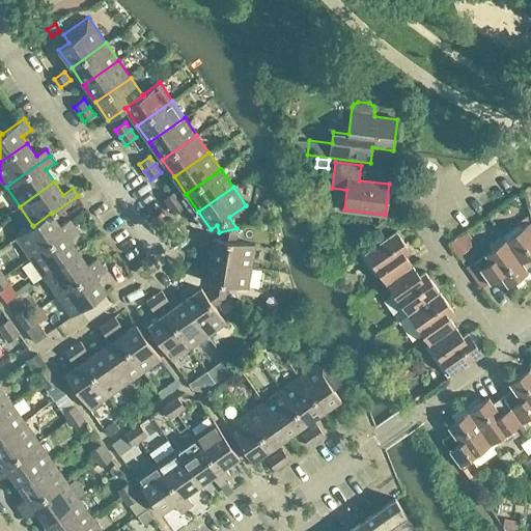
[(164,198),(169,206),(179,199),(174,191),(164,198)]
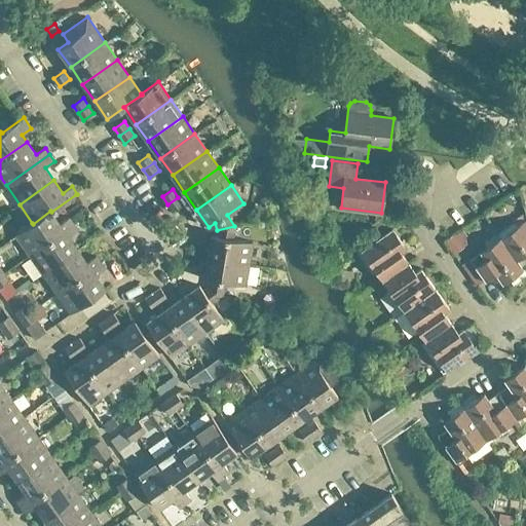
[(183,204),(178,197),(167,204),(173,212),(183,204)]
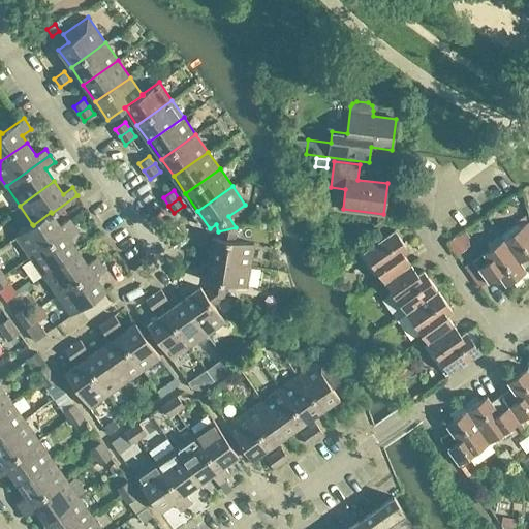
[(30,256),(73,225),(69,218),(60,225),(52,213),(51,212),(33,225),(32,224),(16,236),(30,256)]
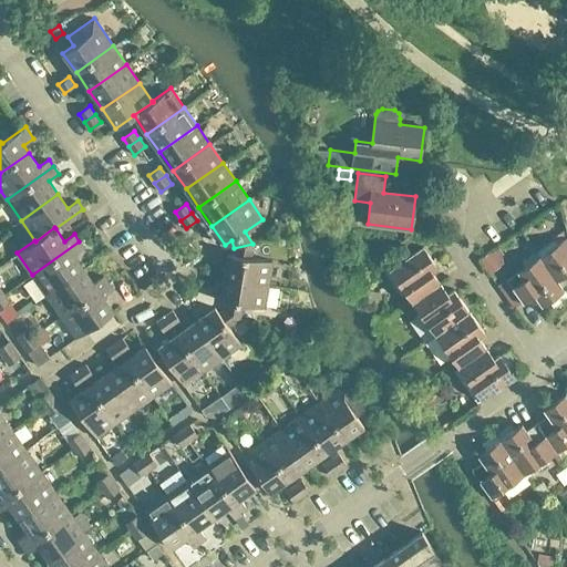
[(566,287),(566,234),(566,228),(554,238),(554,239),(536,253),(538,256),(539,256),(563,290),(564,289),(566,287)]
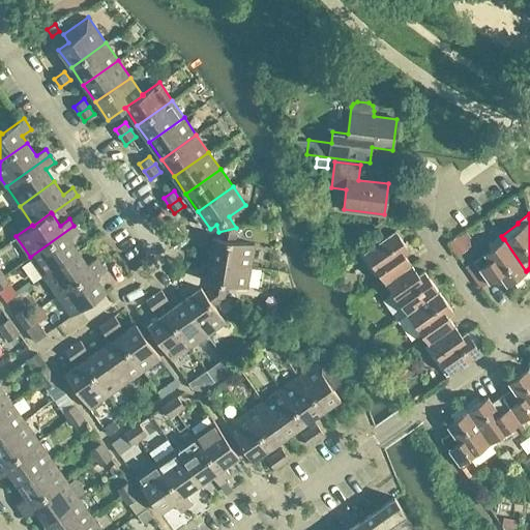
[(43,275),(79,252),(69,238),(79,232),(74,226),(30,257),(43,275)]
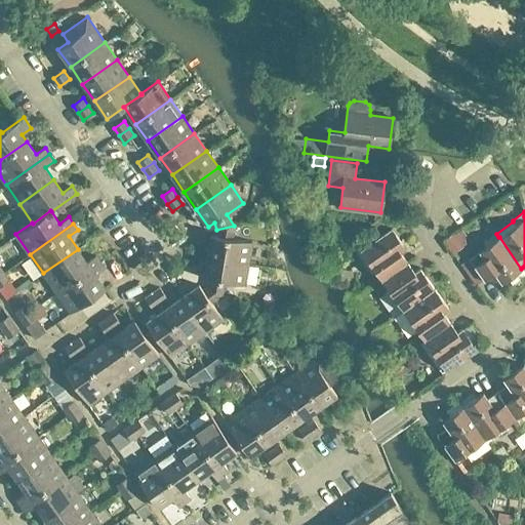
[(248,264),(252,242),(232,238),(234,226),(216,230),(217,236),(210,235),(207,256),(248,264)]
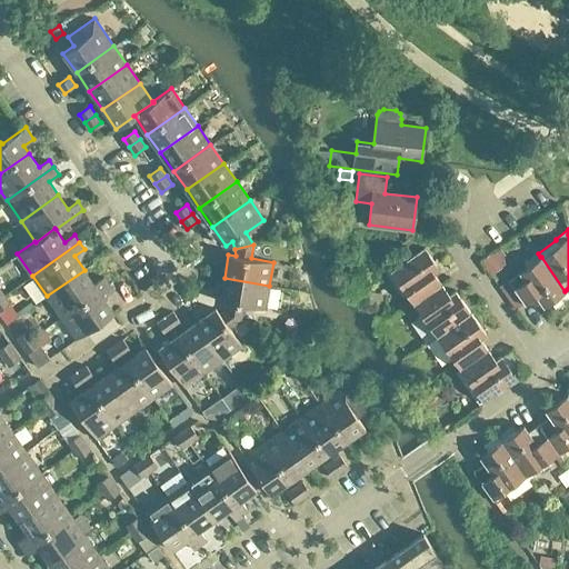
[(415,302),(441,283),(433,273),(440,269),(423,246),(386,273),(401,296),(406,292),(413,303),(415,302)]
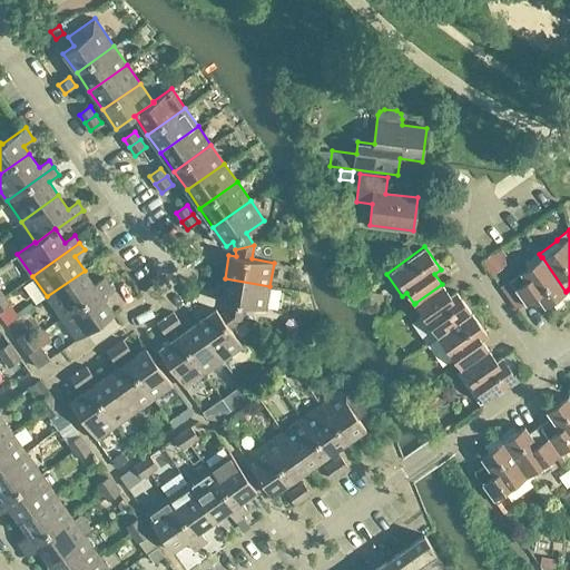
[(490,254),(481,261),(492,275),(503,267),(492,253),(490,254)]
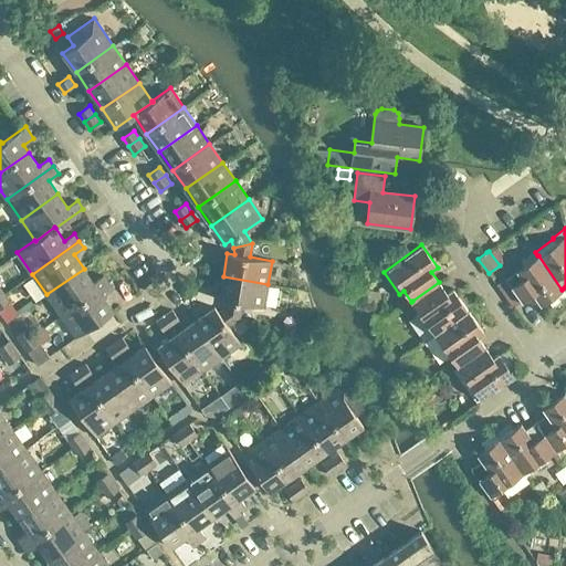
[(563,289),(562,290),(538,255),(537,255),(535,252),(521,261),(524,265),(505,279),(522,302),(533,294),(540,305),(548,300),(551,303),(565,293),(563,289)]
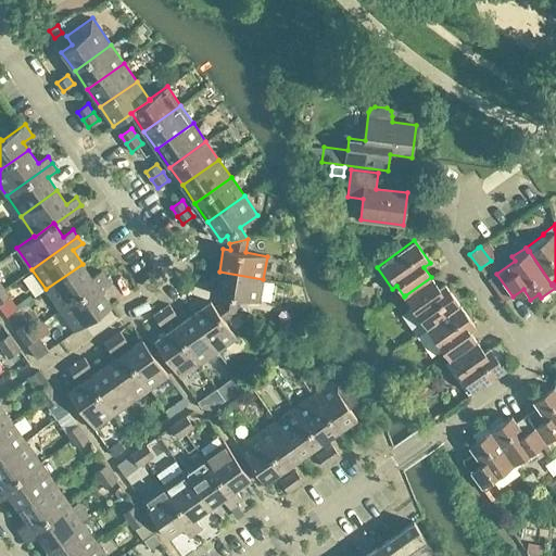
[(60,310),(106,277),(101,270),(91,277),(83,264),(46,289),(60,310)]
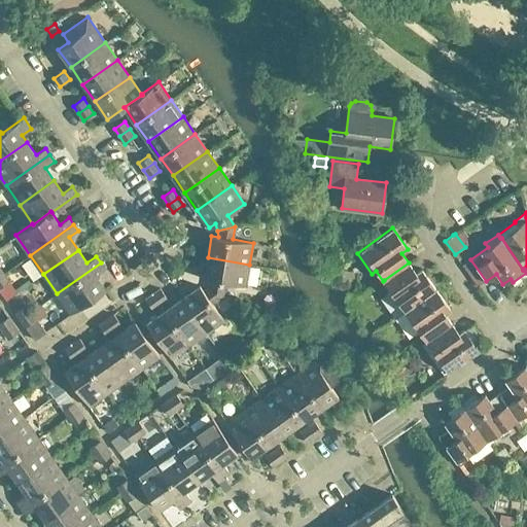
[(246,286),(249,265),(208,257),(204,279),(211,280),(207,286),(223,295),(225,283),(246,286)]
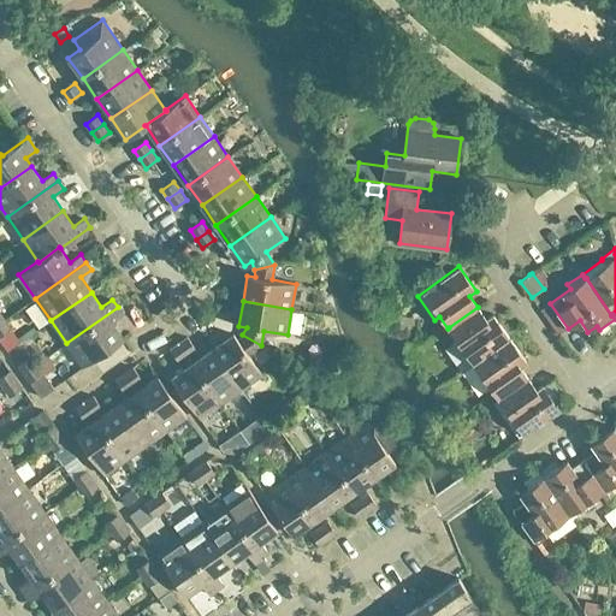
[(83,367),(124,338),(112,323),(123,314),(118,307),(66,343),(83,367)]
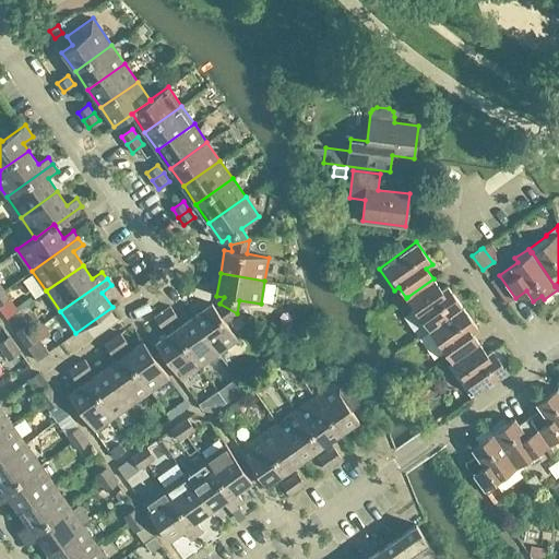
[(407,297),(414,308),(409,311),(425,333),(462,307),(447,285),(441,288),(433,278),(407,297)]
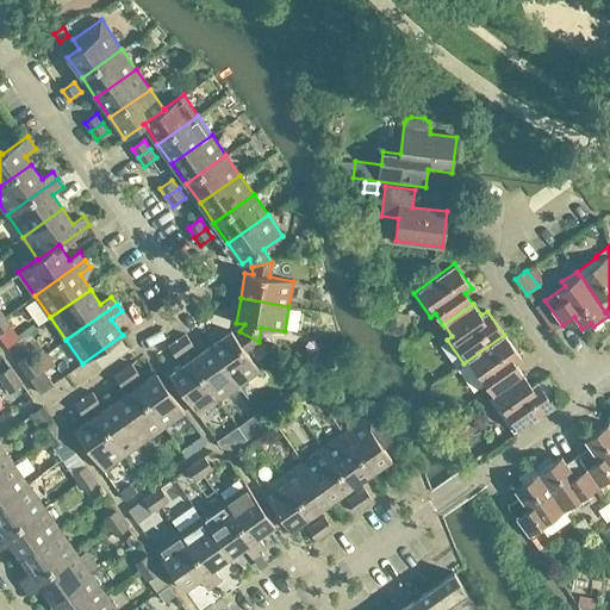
[(0,332),(11,325),(4,317),(0,319),(0,332)]
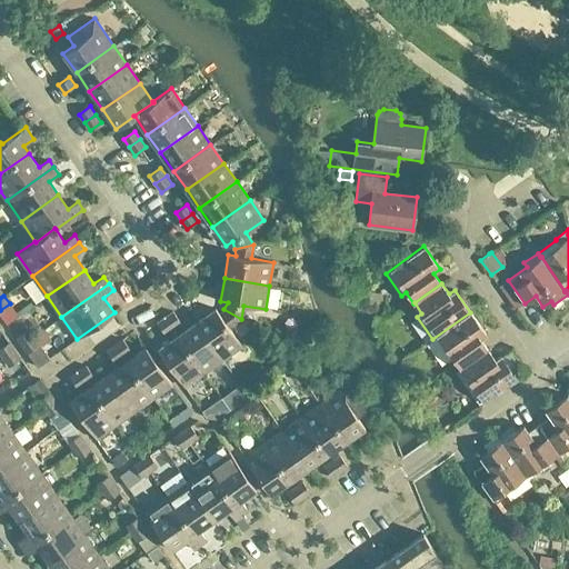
[(413,303),(402,311),(407,318),(418,310),(413,303)]
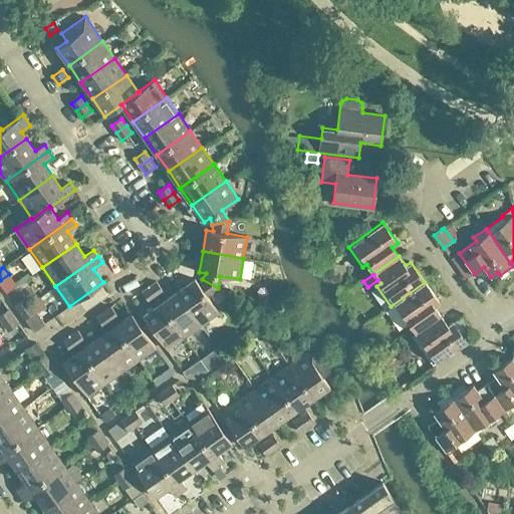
[(219,312),(207,296),(218,288),(202,279),(199,284),(195,278),(177,291),(201,324),(219,312)]
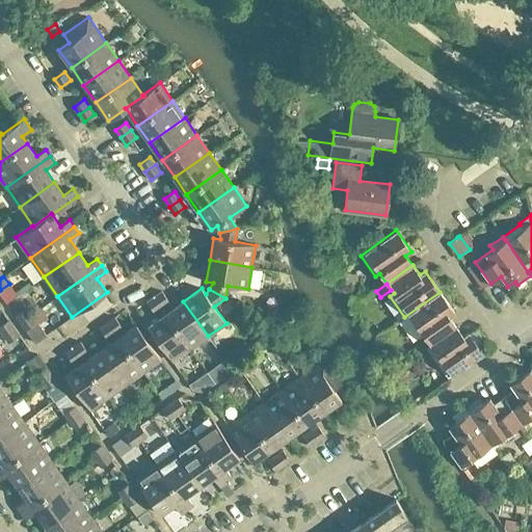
[(162,291),(154,296),(161,307),(169,301),(162,291)]
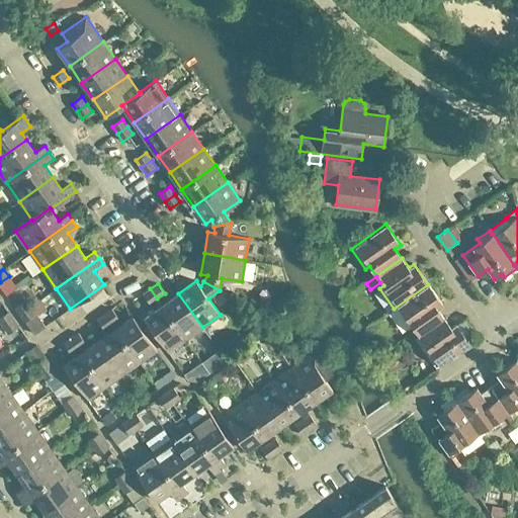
[(444,318),(437,308),(442,305),(428,284),(394,309),(408,329),(412,326),(418,336),(444,318)]
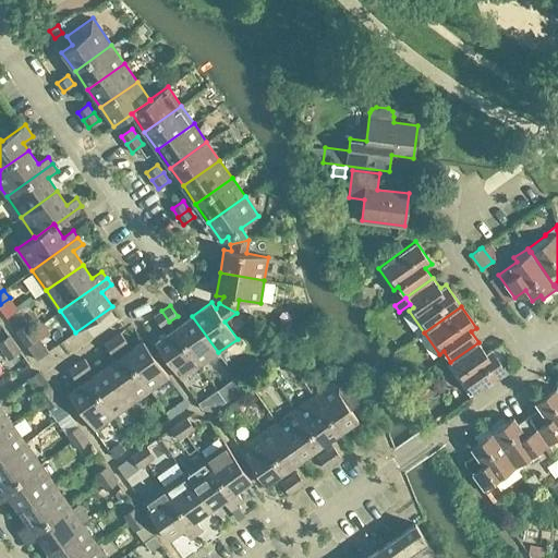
[(161,328),(169,322),(161,311),(154,316),(161,328)]
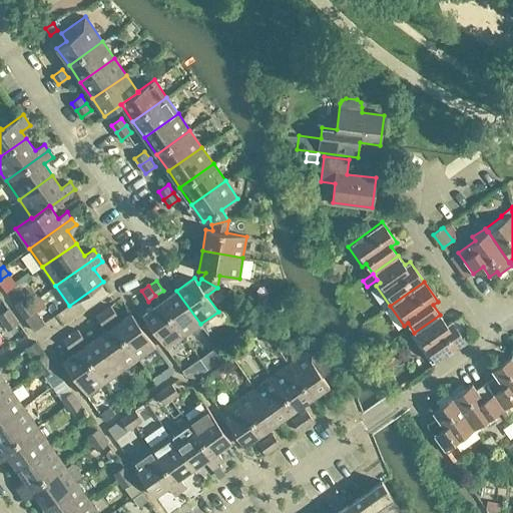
[(200,324),(176,291),(160,302),(183,336),(200,324)]
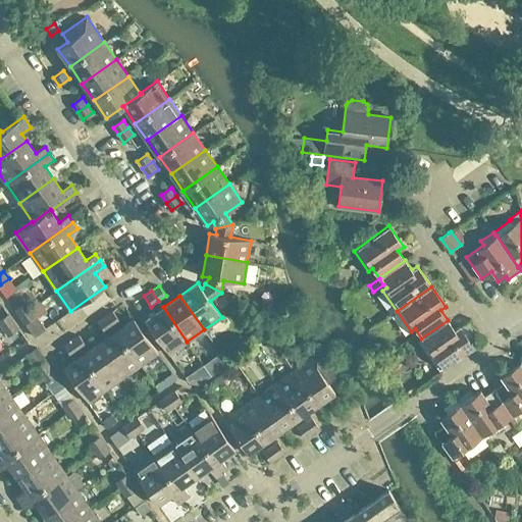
[(14,309),(20,316),(31,309),(25,302),(14,309)]
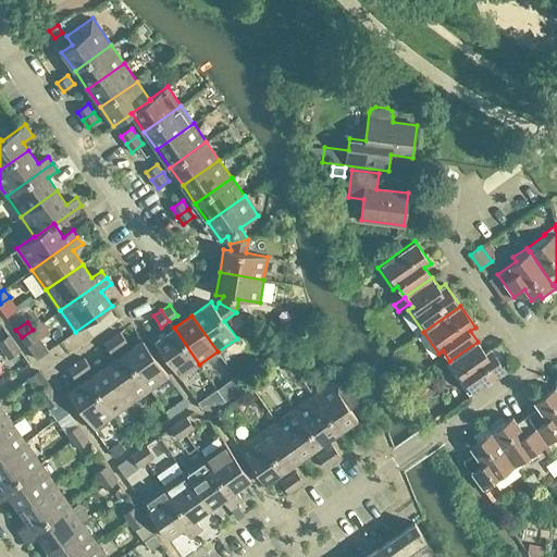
[(199,364),(174,327),(155,342),(181,378),(199,364)]
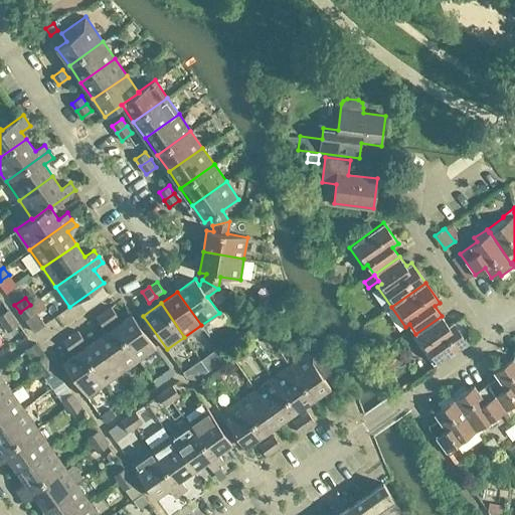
[(35,312),(30,305),(20,312),(25,320),(35,312)]
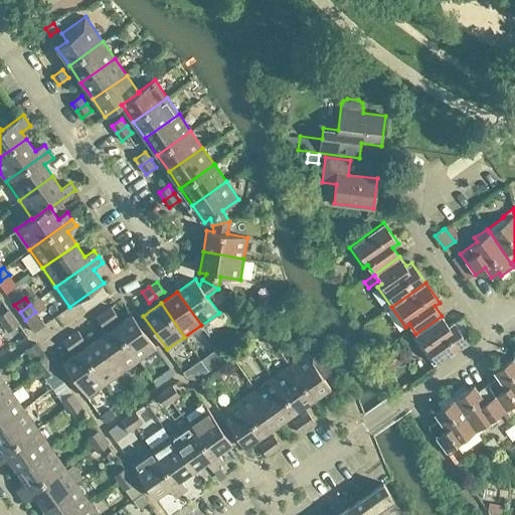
[(111,307),(104,312),(111,322),(119,317),(111,307)]
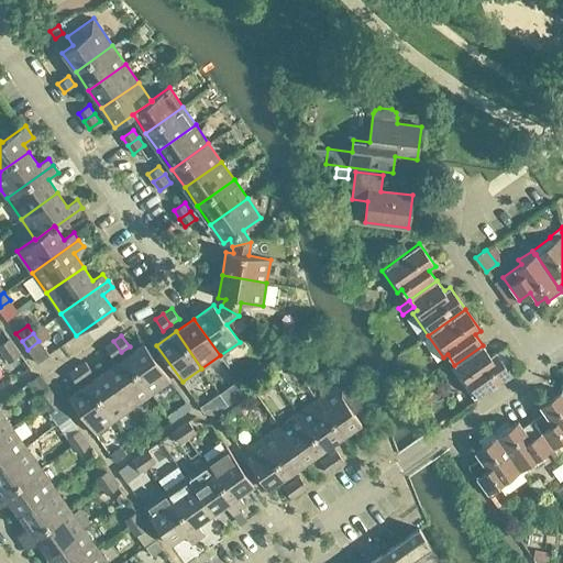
[(0,344),(0,350),(3,354),(14,346),(9,339),(0,344)]
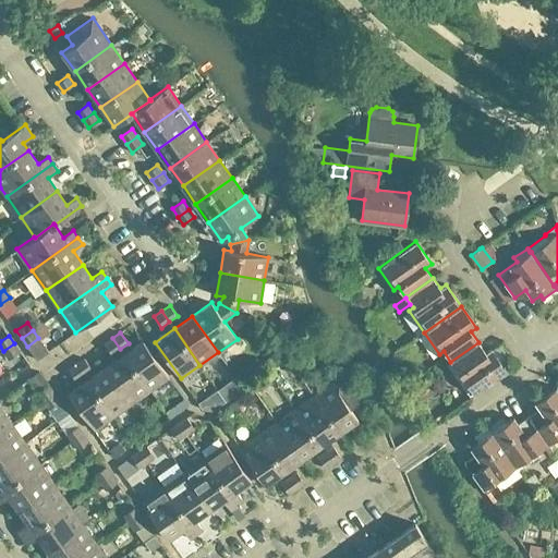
[(112,355),(120,349),(112,338),(105,343),(112,355)]
